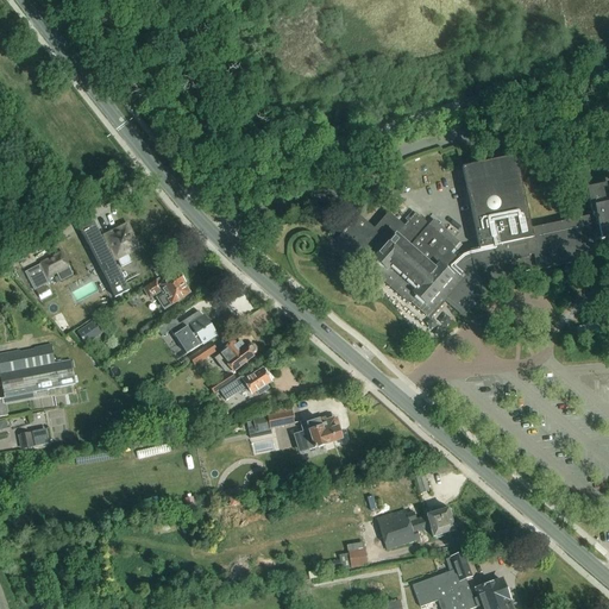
[(462,168),(479,250),(470,252),(464,255),(458,258),(457,259),(451,253),(459,244),(434,220),(429,226),(415,213),(403,227),(389,214),(374,230),(358,217),(338,242),(353,256),(356,253),(381,276),(380,278),(407,302),(408,300),(428,319),(445,300),(463,316),(464,316),(465,316),(466,314),(484,295),(478,287),(503,282),(506,286),(514,283),(512,275),(537,269),(538,271),(596,258),(592,243),(608,238),(608,180),(604,182),(606,186),(586,190),(592,217),(531,230),(519,173),(515,157),(462,168)]
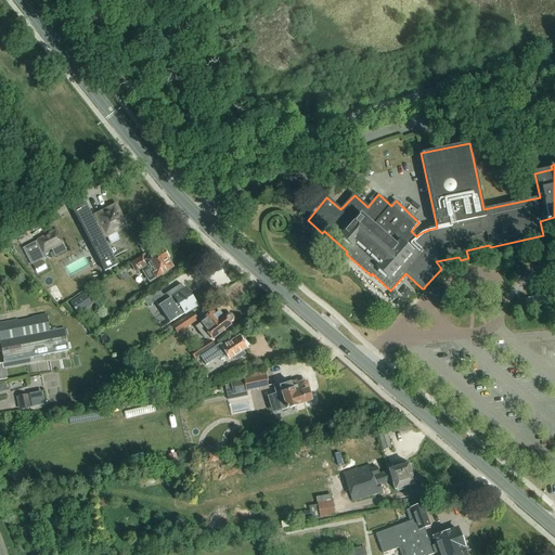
[(86,204),(73,210),(93,249),(100,261),(104,272),(117,266),(102,236),(105,235),(111,244),(119,240),(115,231),(125,226),(124,223),(124,221),(121,217),(119,216),(115,207),(97,217),(97,218),(93,219),(86,204)]
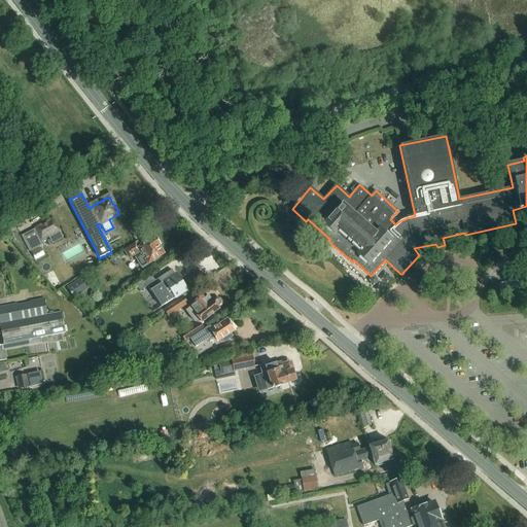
[(60,231),(54,218),(34,227),(35,229),(22,236),(30,251),(44,244),(43,241),(46,240),(45,238),(48,236),(53,244),(63,238),(60,231)]
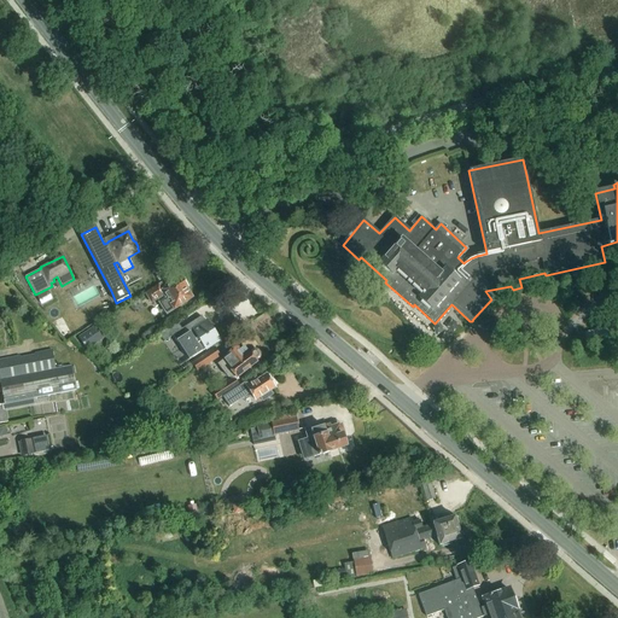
[(163,281),(145,293),(152,304),(153,303),(157,301),(159,304),(167,315),(174,310),(192,298),(186,290),(187,287),(185,285),(182,284),(182,283),(179,278),(167,286),(163,281)]
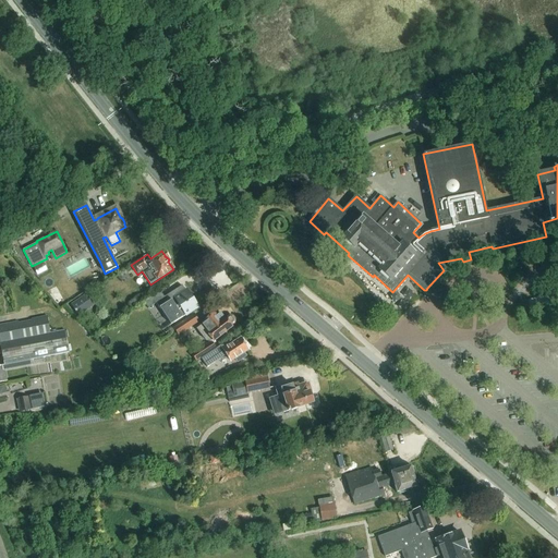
[(173,323),(185,315),(197,307),(192,299),(190,300),(181,286),(167,295),(162,289),(143,303),(147,310),(156,304),(160,311),(162,308),(173,323)]
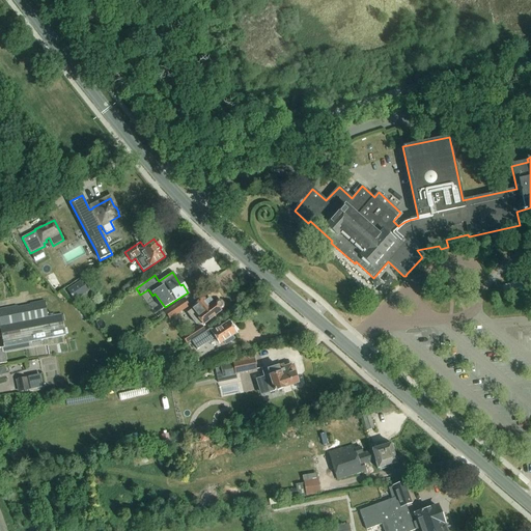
[(88,292),(81,281),(67,290),(75,302),(88,292)]
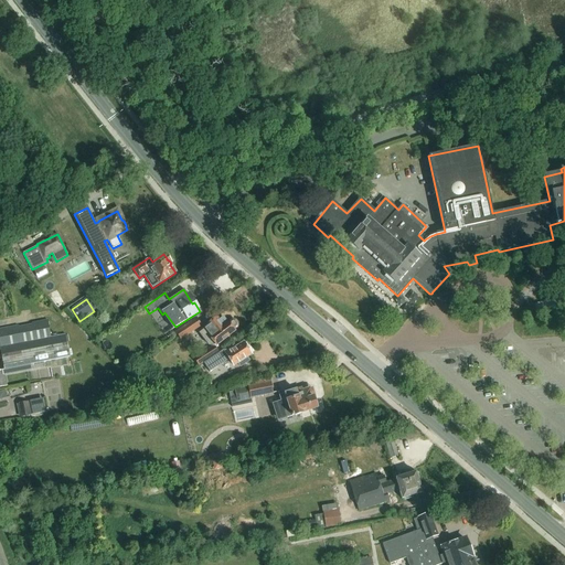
[(217,353),(216,351),(214,348),(216,347),(215,344),(234,331),(233,330),(237,327),(237,324),(235,320),(232,320),(228,323),(227,322),(223,317),(217,321),(215,318),(203,327),(204,328),(199,332),(208,344),(212,344),(213,345),(193,358),(198,365),(217,353)]
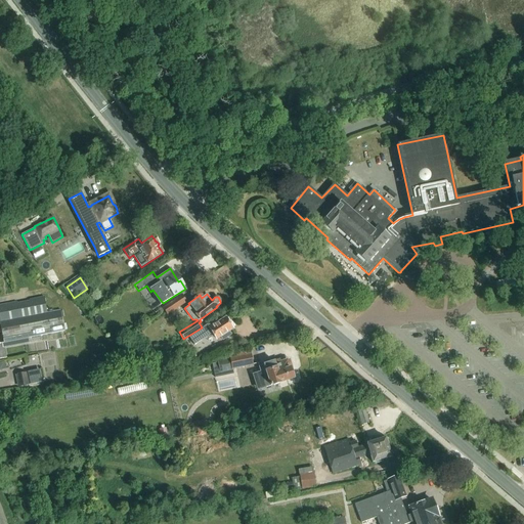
[(181,296),(163,308),(167,314),(185,302),(181,296)]
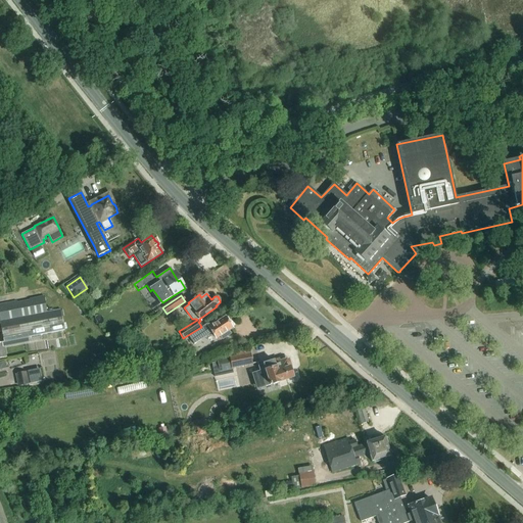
[(16,301),(0,304),(0,321),(47,313),(44,296),(29,299),(30,302),(17,305),(16,301)]
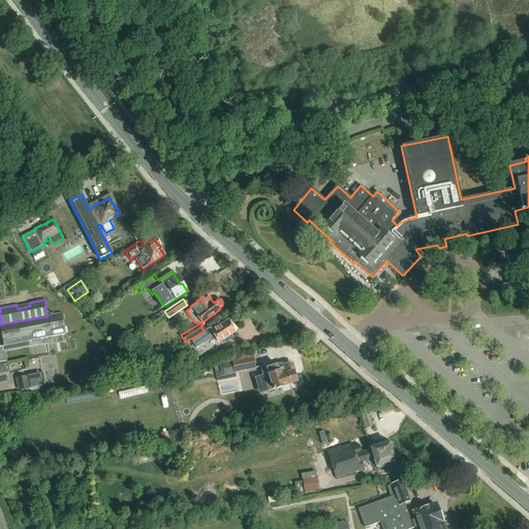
[(0,330),(0,334),(4,346),(65,335),(61,313),(48,316),(0,324),(0,330)]
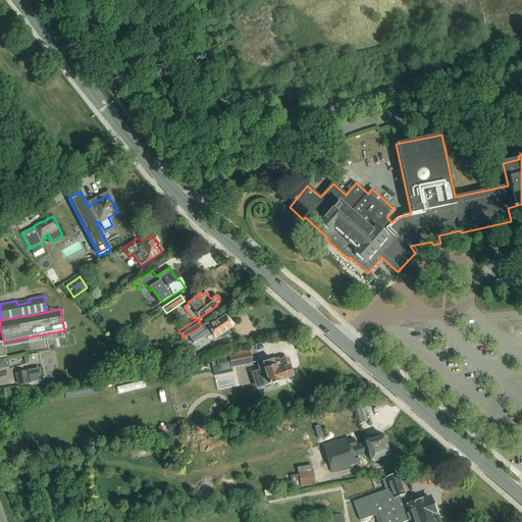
[(207,323),(196,330),(188,335),(194,344),(211,332),(216,338),(220,335),(222,340),(230,333),(228,330),(231,328),(224,317),(217,322),(215,320),(208,325),(207,323)]
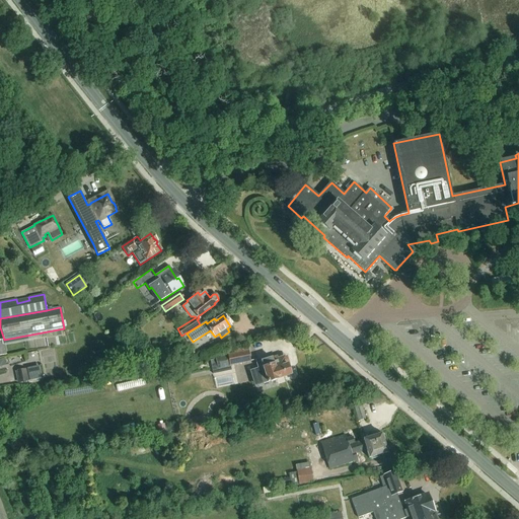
[(214,353),(218,369),(230,366),(250,361),(248,351),(247,346),(233,349),(214,353)]
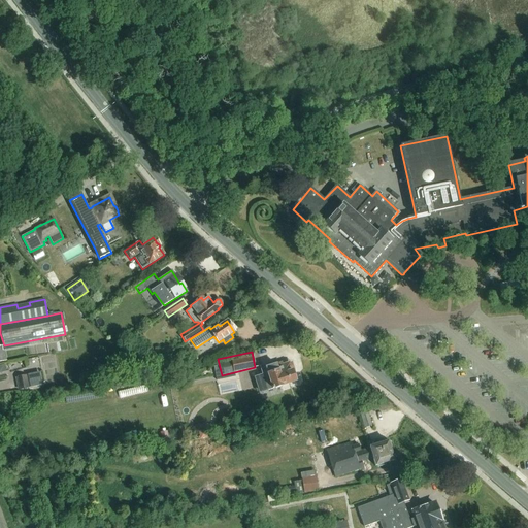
[(183,356),(184,363),(198,360),(196,353),(183,356)]
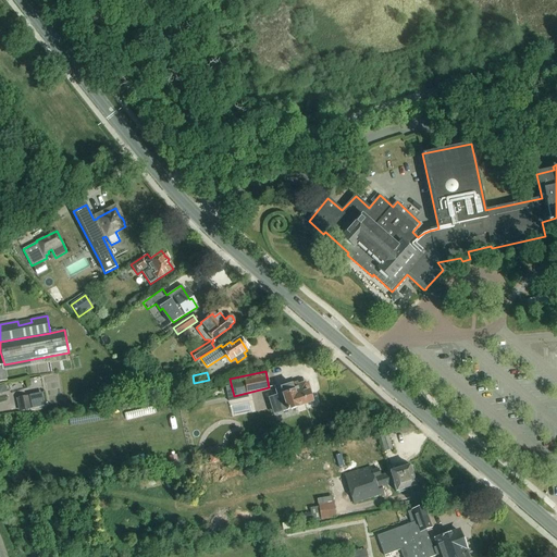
[(280,388),(280,391),(275,392),(282,412),(311,403),(308,392),(308,393),(306,384),(293,387),(292,384),(281,387),(281,388),(280,388)]
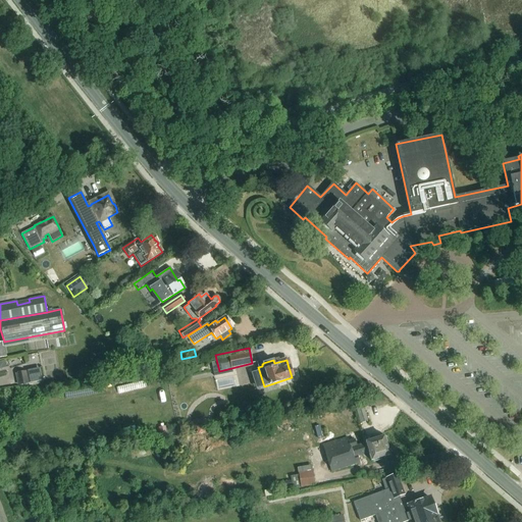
[(15,373),(17,385),(31,382),(29,371),(15,373)]
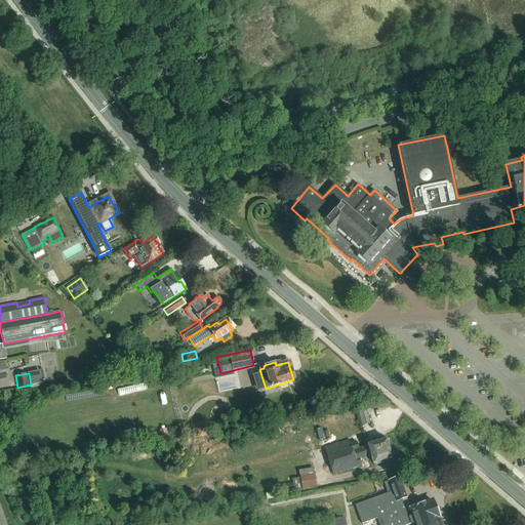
[(357,410),(363,427),(370,423),(365,408),(357,410)]
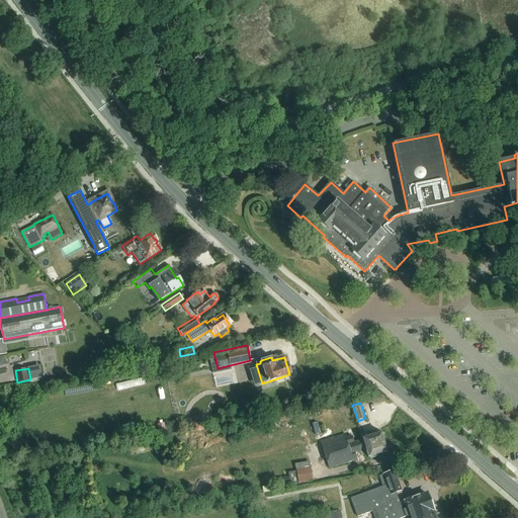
[(165,424),(157,425),(160,437),(167,436),(165,424)]
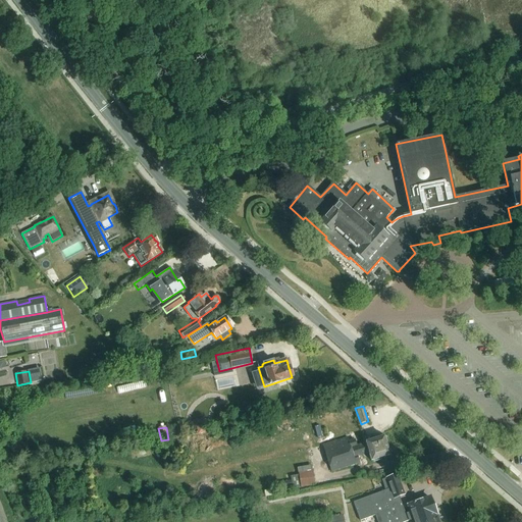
[(365,442),(368,454),(371,461),(389,455),(386,447),(388,444),(386,437),(383,436),(375,438),(374,435),(368,437),(369,440),(368,441),(365,442)]
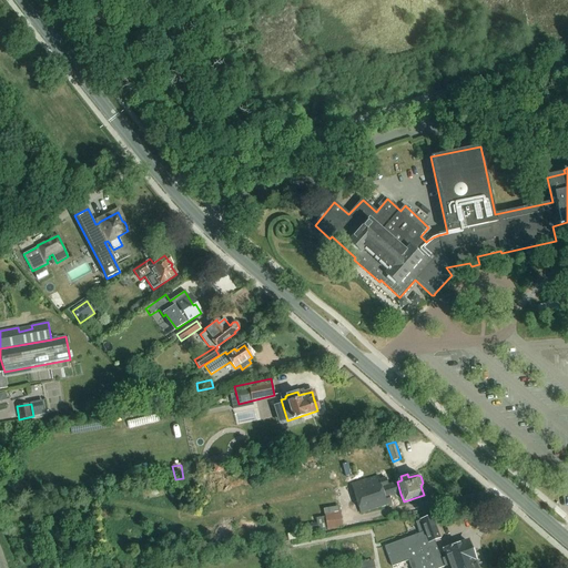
[(389,497),(401,494),(397,482),(387,485),(385,478),(378,480),(377,477),(351,485),(361,514),(392,504),(389,497)]
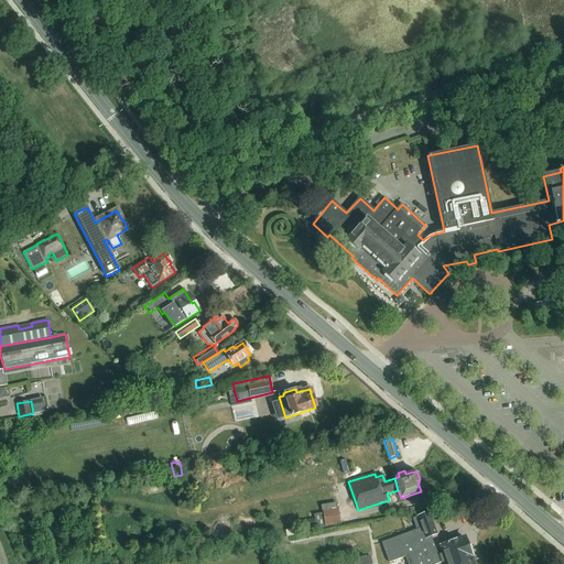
[(317,529),(342,523),(337,502),(322,506),(323,513),(314,514),(315,520),(317,529)]
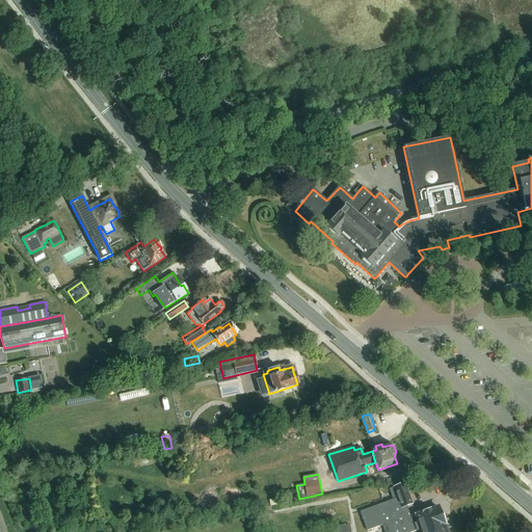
[(413,531),(421,529),(422,531),(447,531),(437,507),(416,515),(419,524),(414,526),(406,506),(411,504),(404,484),(389,489),(393,500),(360,512),(367,531),(386,524),(388,531),(413,531)]
